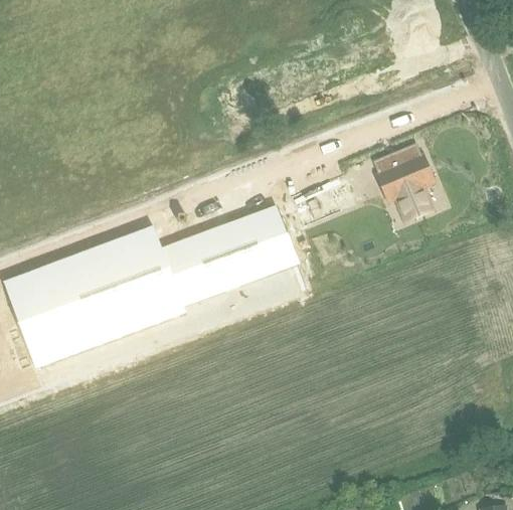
[(414,141),(371,159),(376,171),(375,172),(387,200),(395,196),(404,218),(431,208),(421,185),(434,180),(421,153),(420,153),(414,141)]
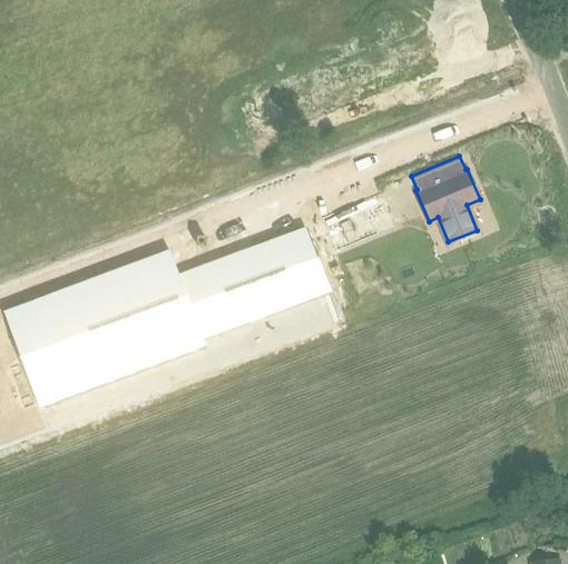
[(168,248),(3,310),(38,404),(203,343),(201,336),(327,289),(304,226),(177,273),(168,248)]
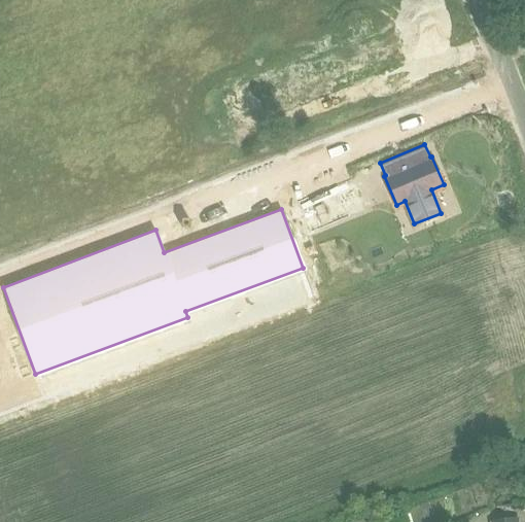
[(421,521),(416,502),(406,506),(410,521),(421,521)]
